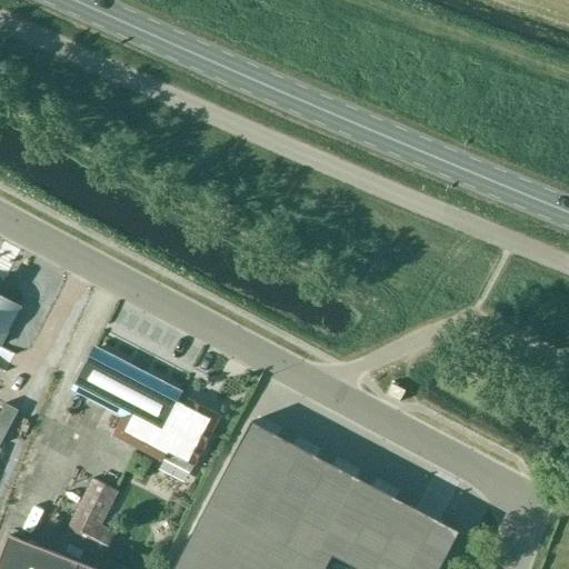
[(0,345),(20,307),(0,296),(0,345)]
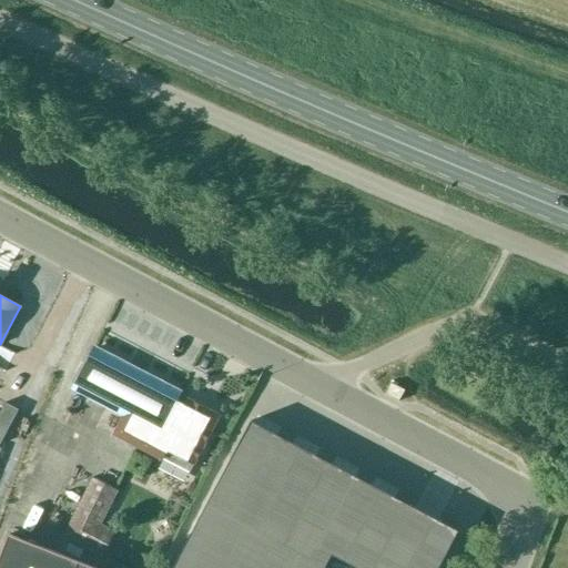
[(91,350),(70,389),(123,416),(113,434),(189,473),(214,423),(210,412),(186,399),(183,406),(175,402),(179,395),(91,350)]
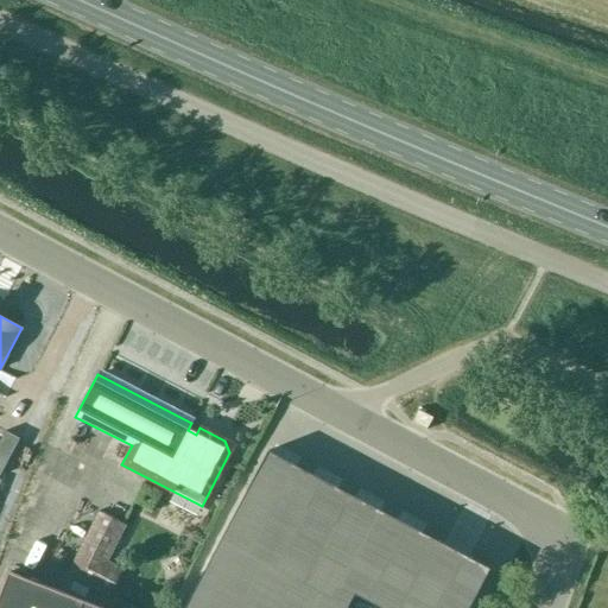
[(425,430),(430,422),(432,418),(417,410),(411,423),(425,430)]
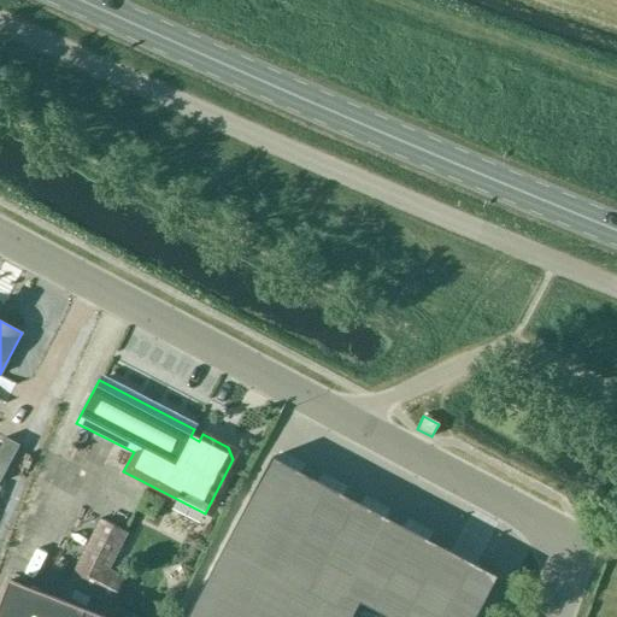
[(6,439),(0,448),(0,481),(1,482),(21,446),(6,439)]
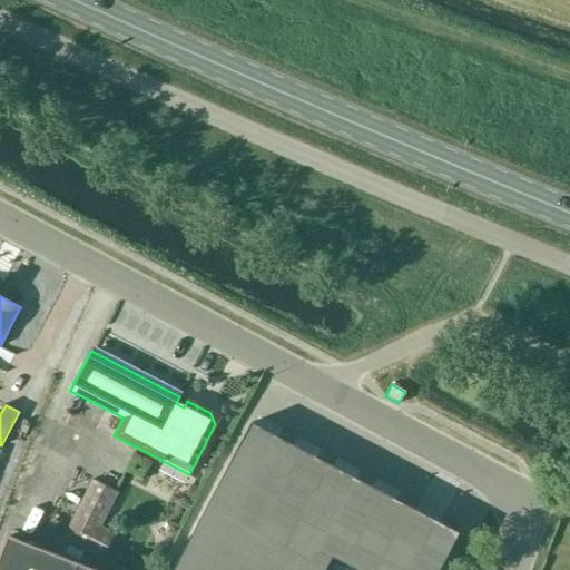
[(235,434),(186,569),(327,569),(328,569),(332,569),(434,569),(450,529),(396,510),(397,505),(355,491),(357,487),(315,472),(316,468),(275,453),(276,449),(235,434)]
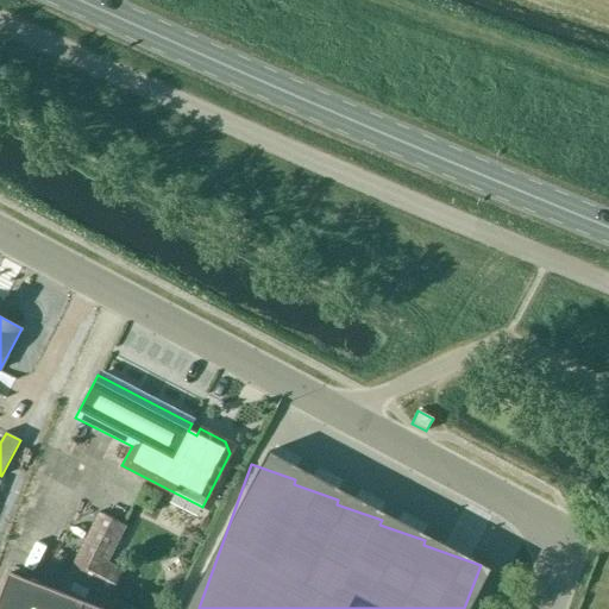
[(126,526),(98,512),(66,576),(108,597),(123,570),(108,563),(126,526)]
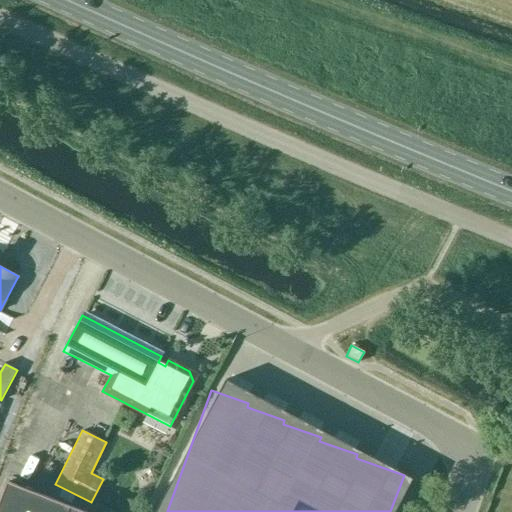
[(85,511),(7,482),(0,501),(0,511),(85,511)]
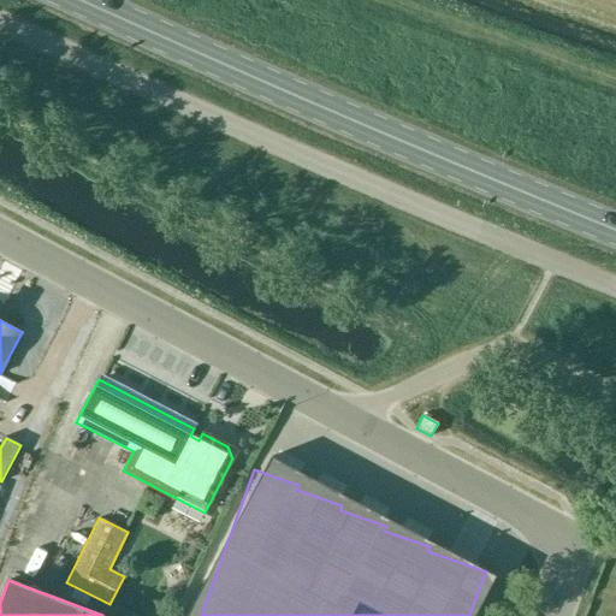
All buildings are outlined.
